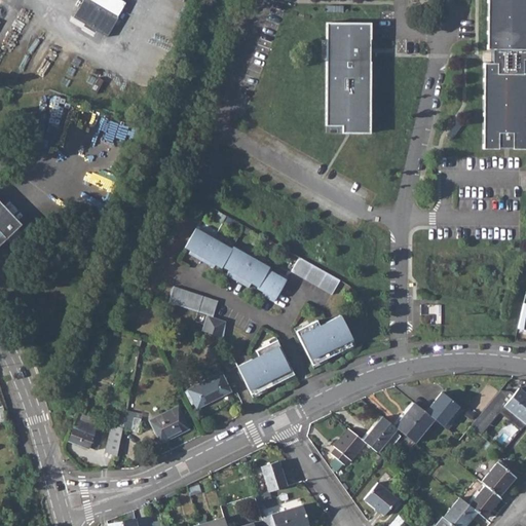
[(92,0),(118,15),(126,2),(123,0),(92,0)]
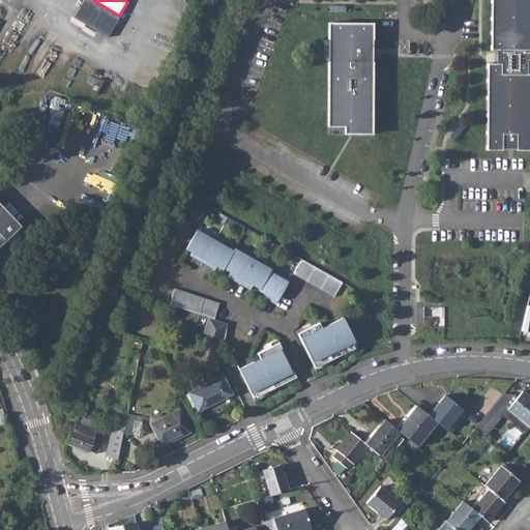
[(487,63),(487,150),(529,149),(529,74),(527,74),(527,60),(529,60),(529,0),(491,0),(491,50),(496,50),(496,63),(487,63)]
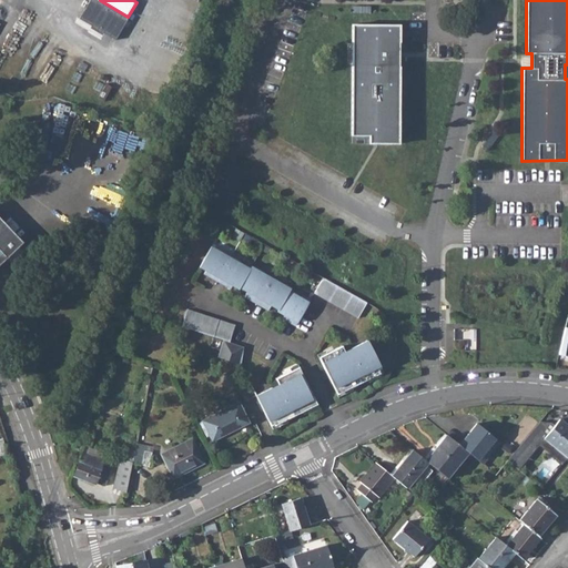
[(399,26),(353,26),(352,135),(369,135),(369,143),(398,143),(399,26)]
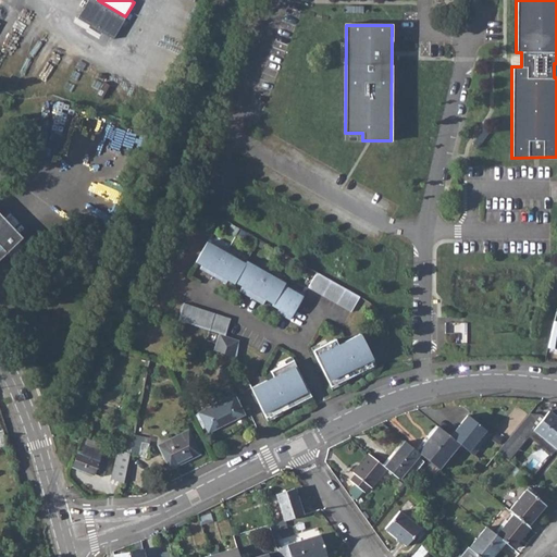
[(0,258),(23,237),(0,213),(0,258)]
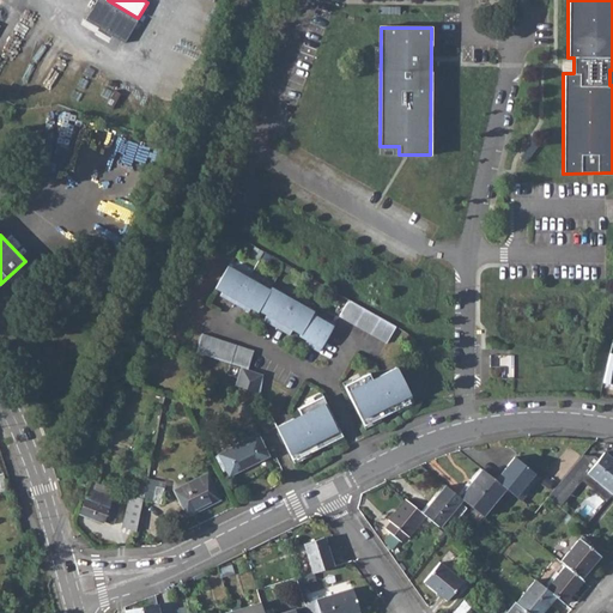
[(240,271),(228,263),(214,286),(222,291),(219,293),(248,310),(250,307),(258,311),(259,309),(266,314),(263,319),(289,333),(292,328),(299,333),(299,334),(307,339),(304,343),(319,350),(335,322),(322,315),(321,317),(313,313),(314,310),(292,297),(271,285),(269,287),(258,281),(259,278),(242,268),(240,271)]
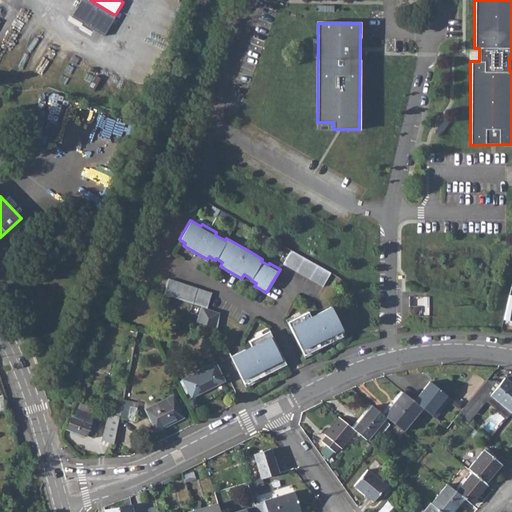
[(284,264),(324,286),(332,271),(292,249),(284,264)]
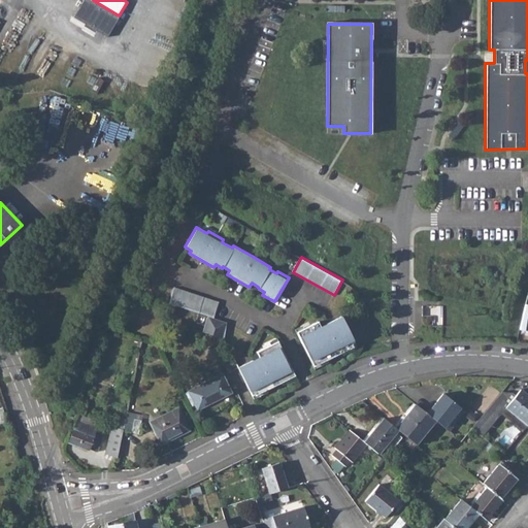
[(207,316),(213,318),(219,301),(174,287),(168,302),(207,316)]
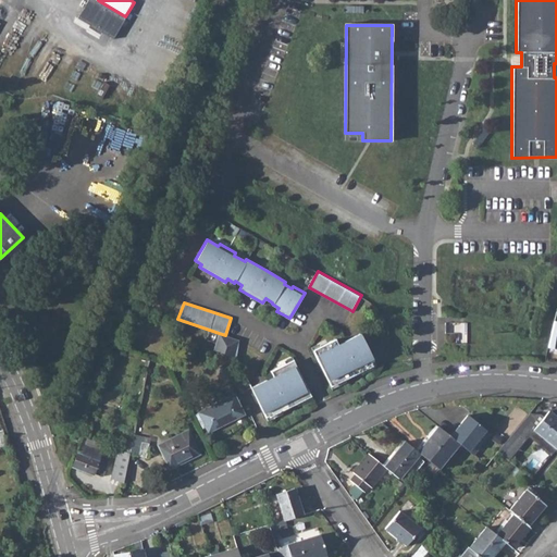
[(556,321),(554,321),(547,347),(556,349),(556,321)]
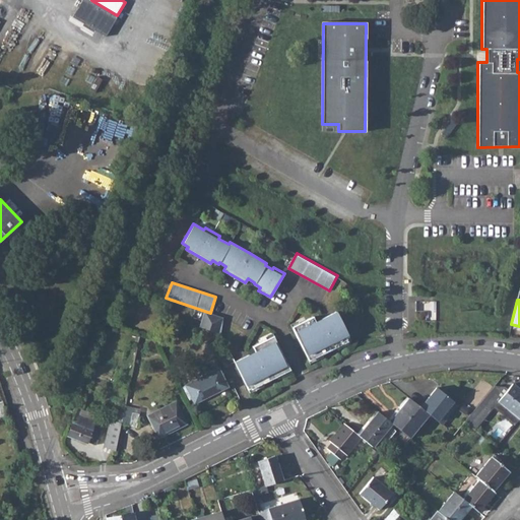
[(345,336),(348,335),(335,310),(321,317),(322,319),(316,322),(312,315),(298,322),(299,324),(291,327),(308,359),(314,355),(315,356),(336,345),(335,344),(346,339),(345,336)]
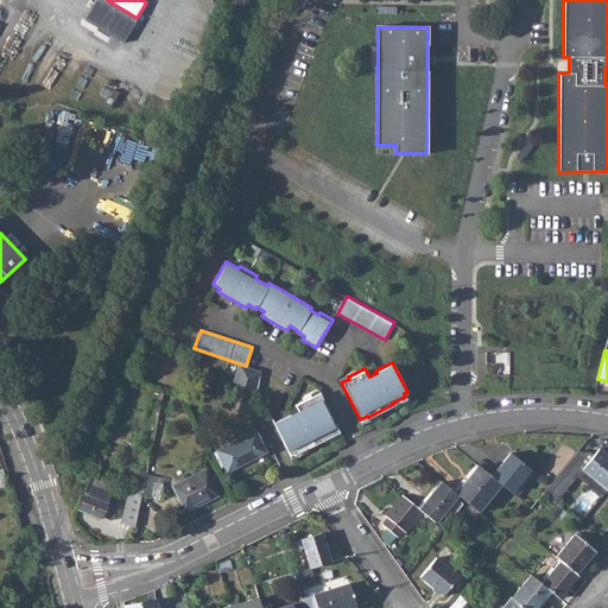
[(233,381),(257,390),(261,371),(246,366),(239,363),(233,381)]
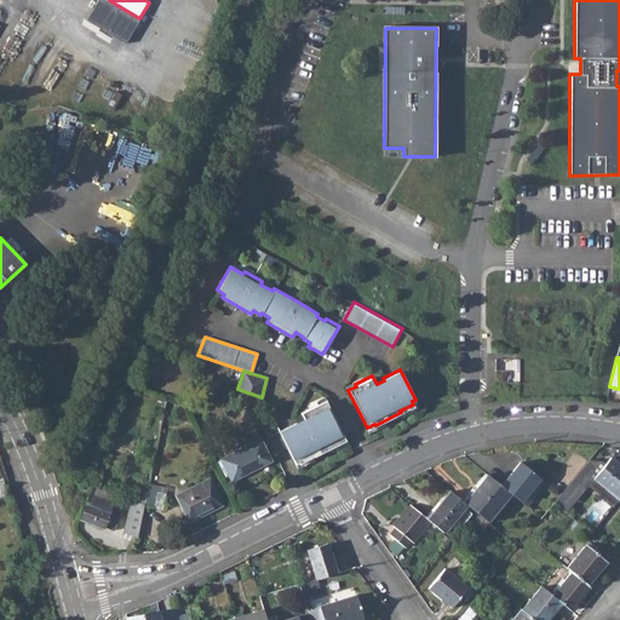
[(279,431),(296,464),(311,455),(313,457),(338,445),(337,443),(345,438),(326,401),(317,405),(317,403),(300,412),(304,420),(297,424),(296,423),(279,431)]
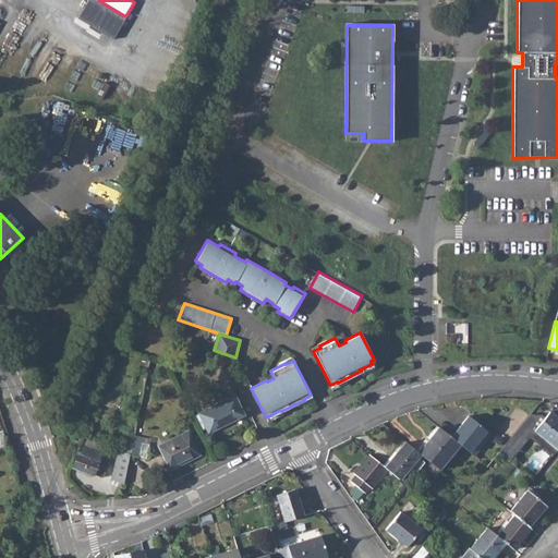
[(208,433),(244,415),(234,395),(198,413),(208,433)]
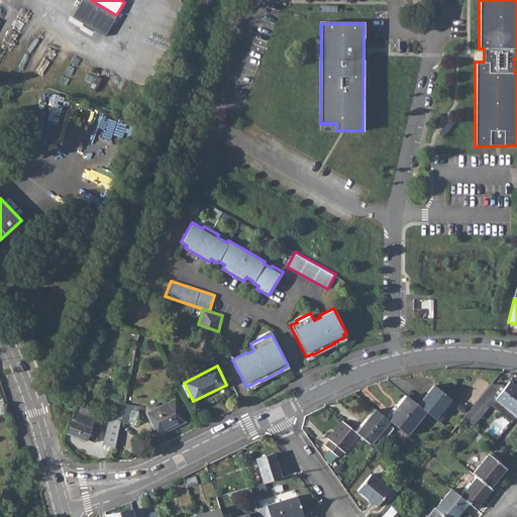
[(516,414),(516,387),(509,381),(495,399),(516,416),(516,414)]
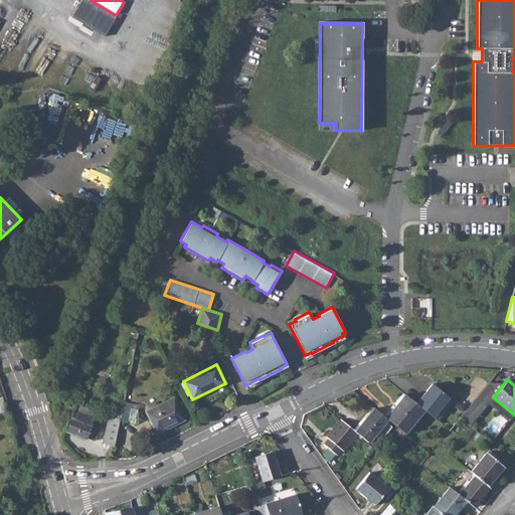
[(454,401),(433,383),(415,403),(424,409),(438,420),(454,401)]
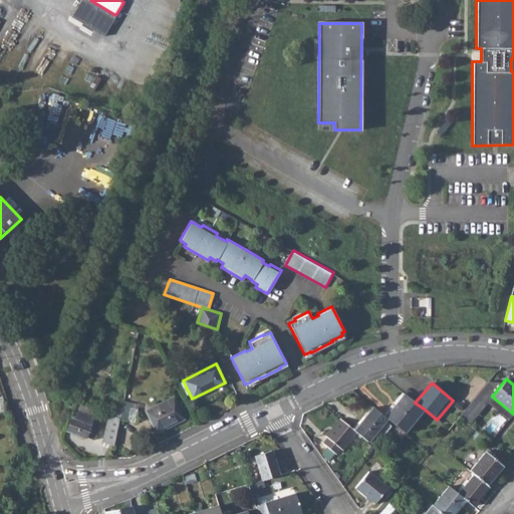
[(415,403),(404,393),(386,417),(387,418),(398,427),(405,433),(424,409),(415,403)]
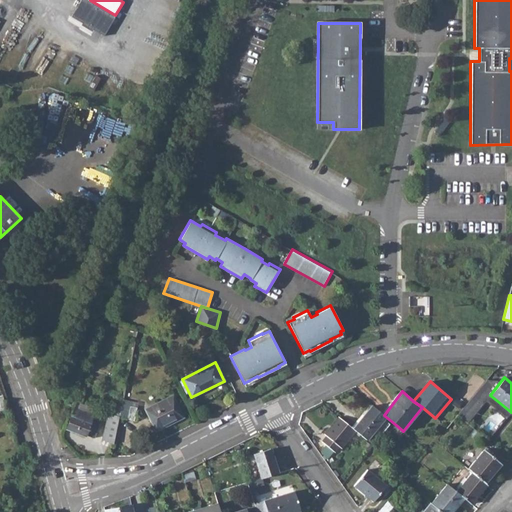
[(155,431),(184,417),(173,394),(144,409),(155,431)]
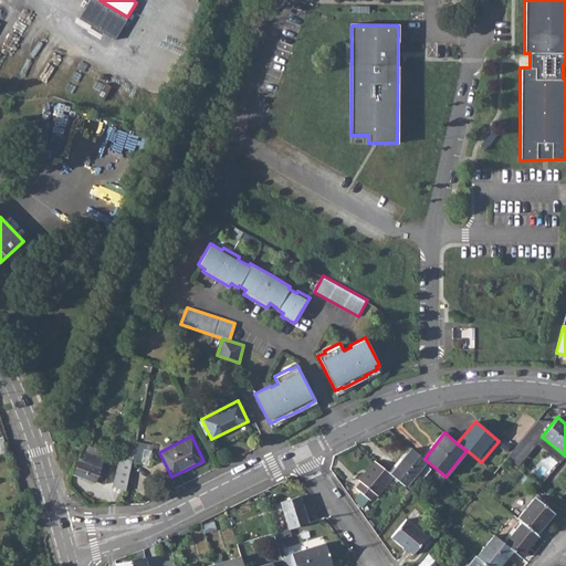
[(132,461),(140,463),(144,449),(150,451),(152,446),(135,442),(132,461)]
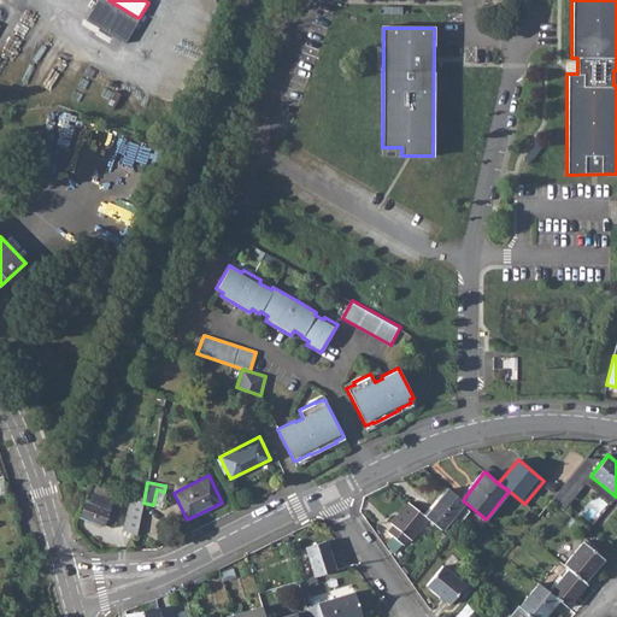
[(463,500),(448,488),(425,516),(428,518),(441,530),(464,501),(463,500)]
